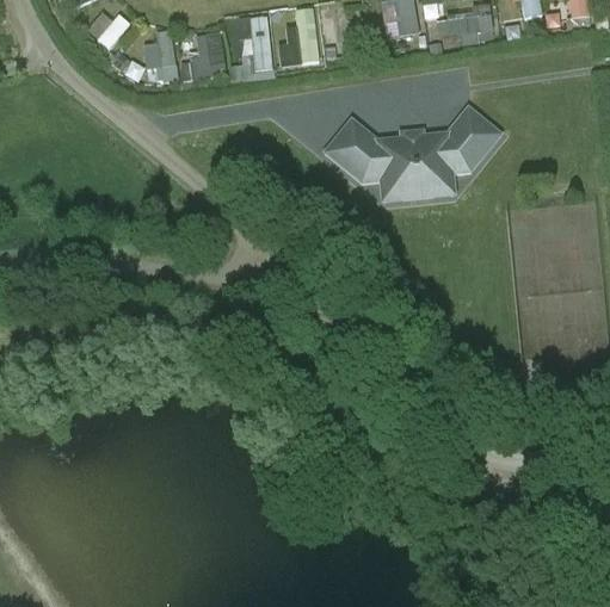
[(395,0),(390,1),(399,38),(419,33),(412,0),(395,0)]
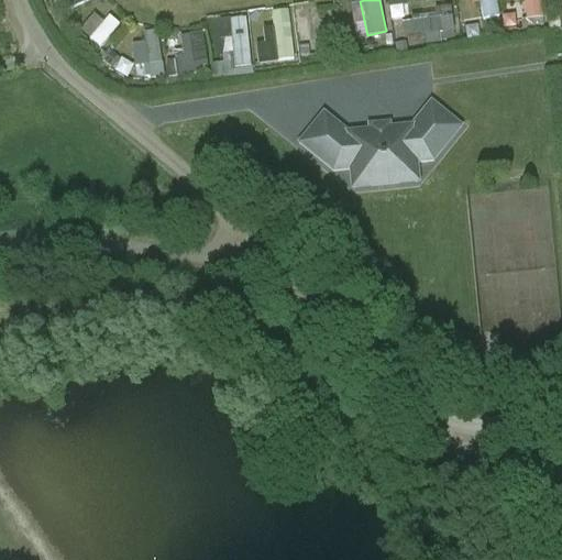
[(477,0),(478,17),(497,15),(495,0),(477,0)]
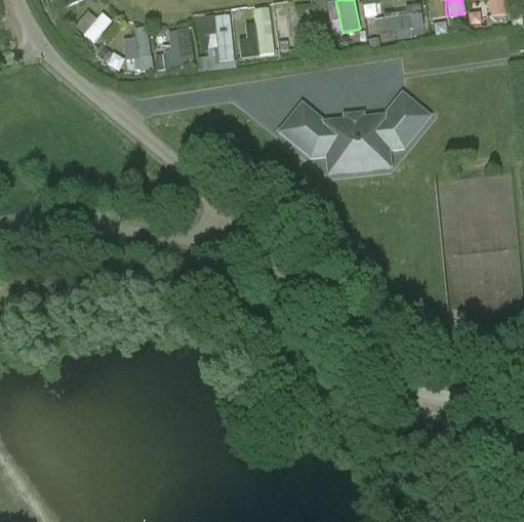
[(487,0),(488,9),(504,8),(502,0),(487,0)]
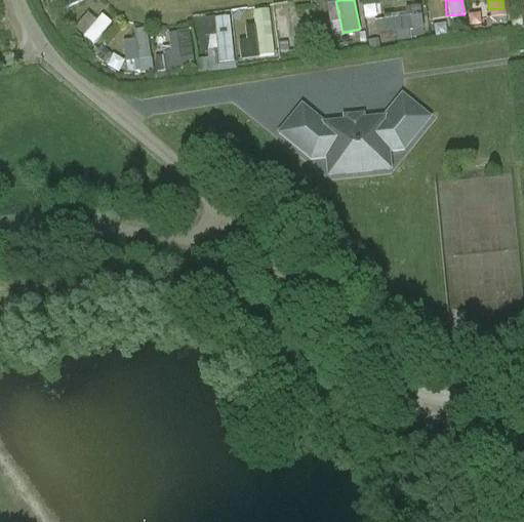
[(396,30),(398,39),(425,35),(419,3),(404,6),(405,14),(371,21),(374,34),(396,30)]
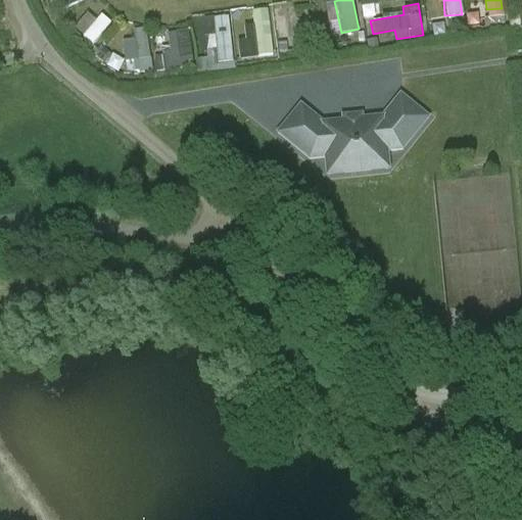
[(109,22),(88,7),(74,28),(94,43),(109,22)]
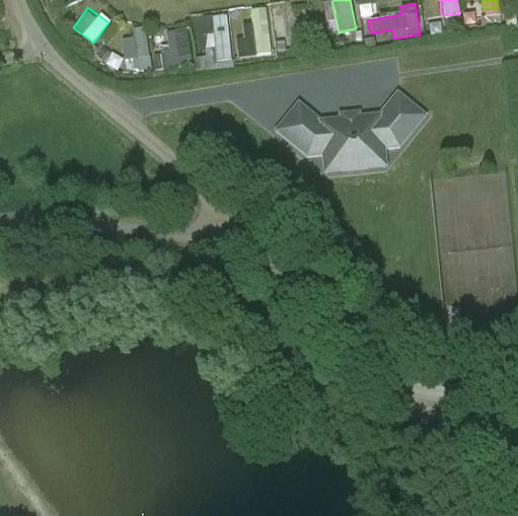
[(236,39),(236,57),(269,55),(267,8),(246,9),(248,39),(236,39)]
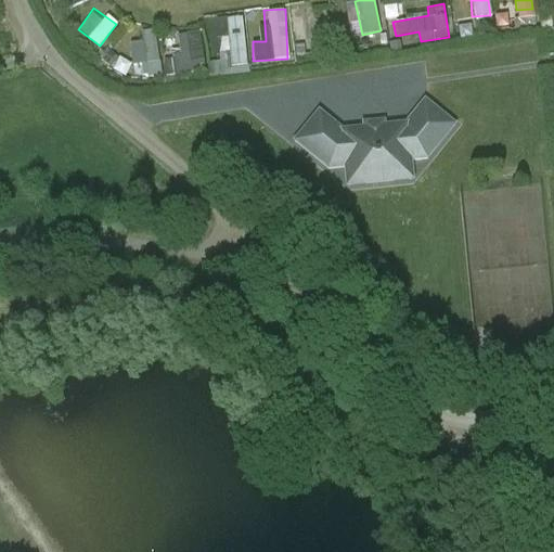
[(209,61),(210,73),(245,72),(244,18),(230,18),(231,51),(218,51),(219,61),(209,61)]
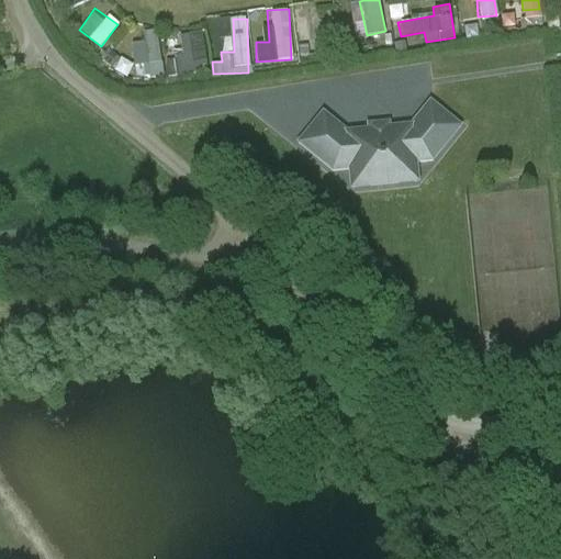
[(144,63),(145,75),(161,74),(159,29),(144,30),(144,41),(133,42),(134,63),(144,63)]
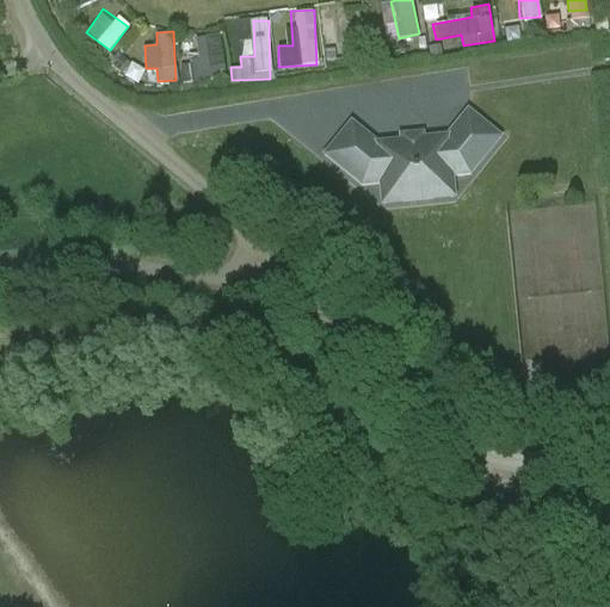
[(197,35),(198,57),(191,59),(192,76),(225,75),(222,33),(197,35)]
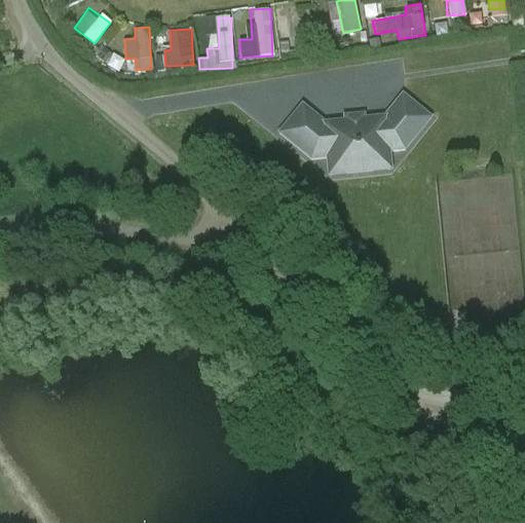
[(381,117),(324,122),(300,104),(277,132),(309,158),(326,156),(345,172),(371,170),(386,150),(403,149),(428,116),(401,94),(381,117)]
